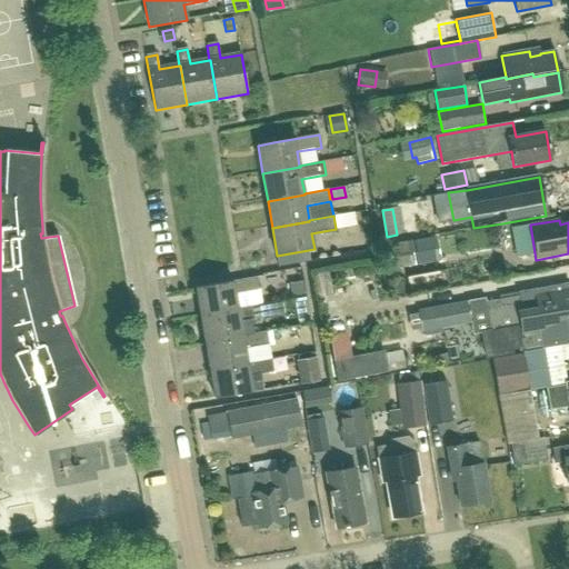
[(441,259),(438,237),(411,241),(416,265),(441,259)]
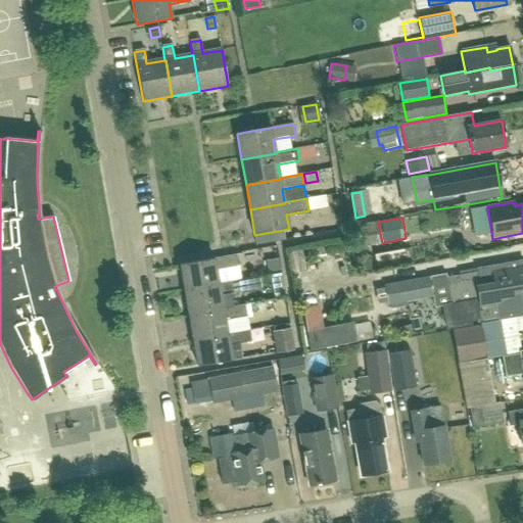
[(412,245),(382,247),(383,262),(413,259),(412,245)]
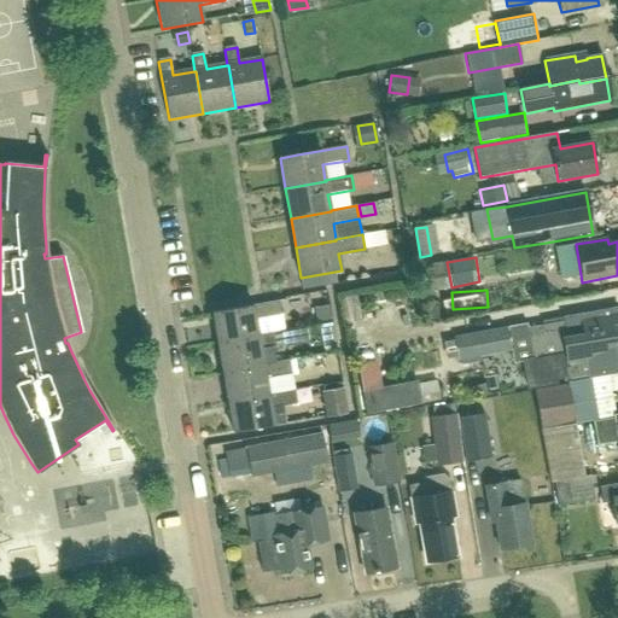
[(281,316),(279,302),(213,314),(219,344),(257,337),(257,336),(255,321),(281,316)]
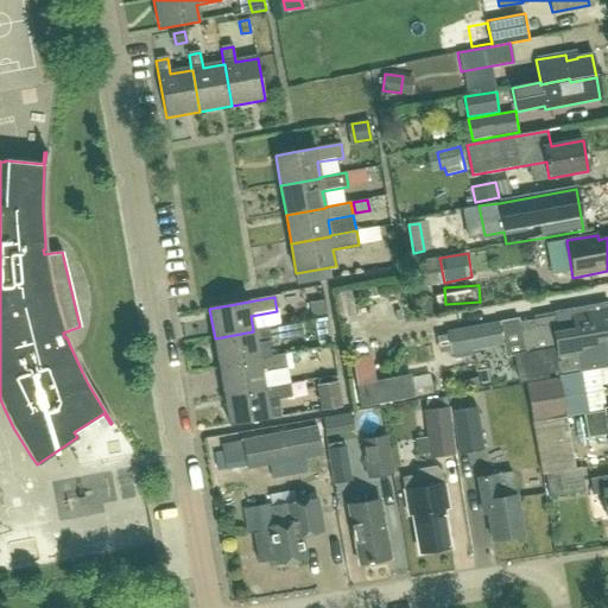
[(322,301),(309,303),(311,317),(325,315),(322,301)]
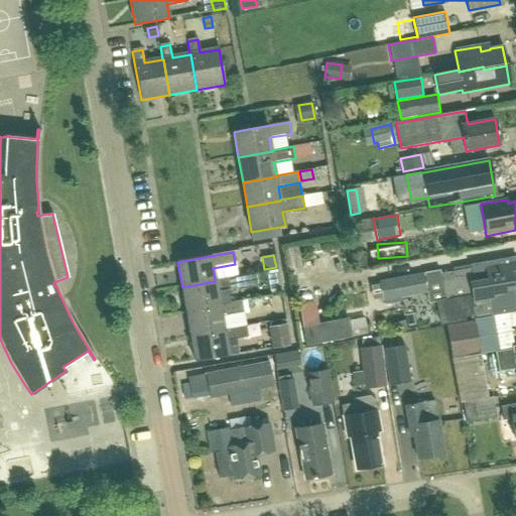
[(364,255),(355,257),(357,268),(366,266),(364,255)]
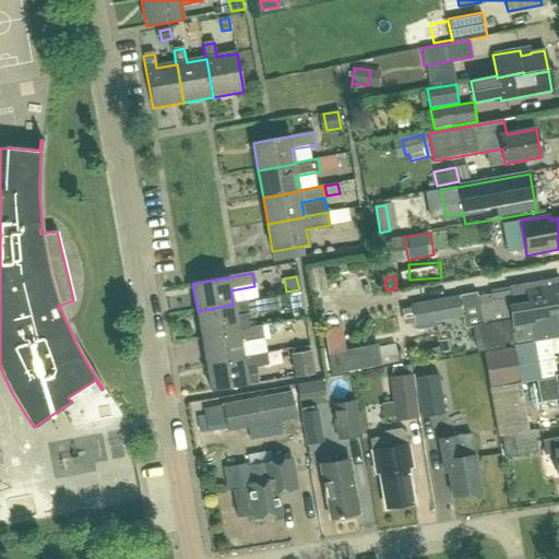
[(480,325),(473,326),(477,353),(502,347),(502,345),(510,344),(510,345),(558,336),(558,284),(555,286),(554,278),(510,286),(511,290),(475,297),(480,325)]
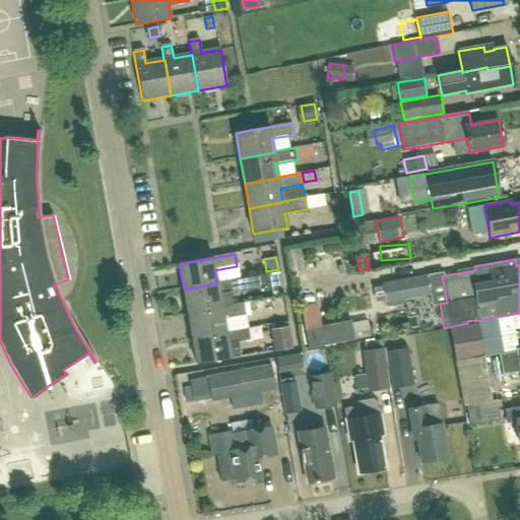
[(278,271),(268,273),(272,293),(282,290),(278,271)]
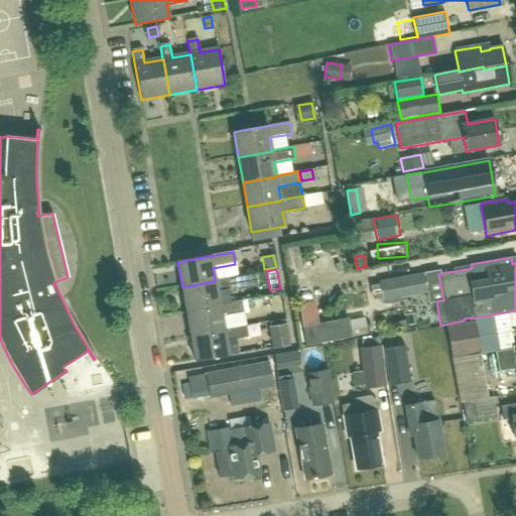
[(424,273),(382,281),(386,303),(401,301),(400,296),(427,291),(424,273)]
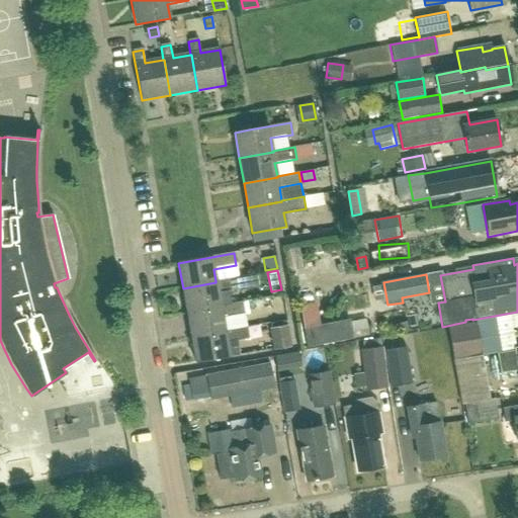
[(238,278),(216,281),(216,282),(183,288),(187,313),(221,307),(218,294),(240,290),(238,278)]
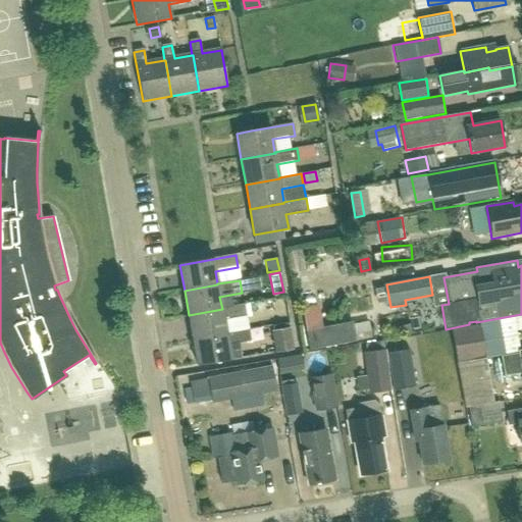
[(226,334),(224,321),(247,317),(245,305),(222,309),(189,315),(194,341),(226,334)]
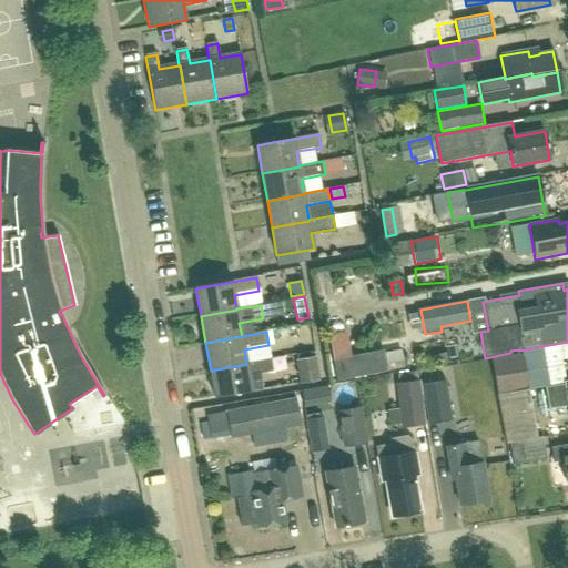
[(350,378),(375,374),(371,353),(345,357),(350,378)]
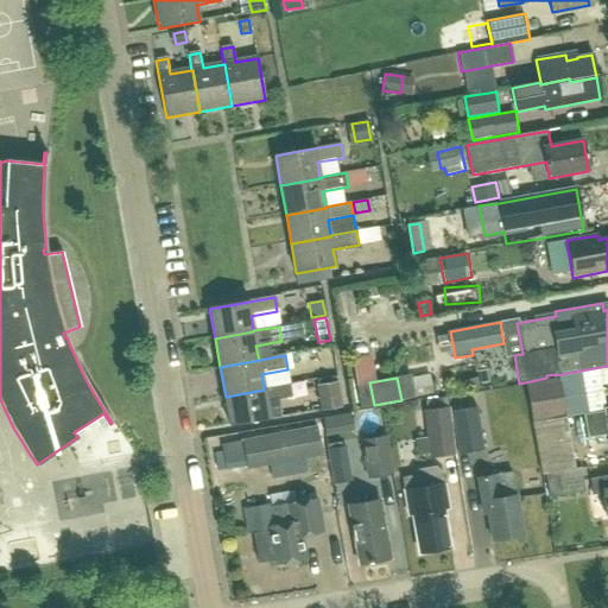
[(477,379),(463,380),(464,391),(479,388),(477,379)]
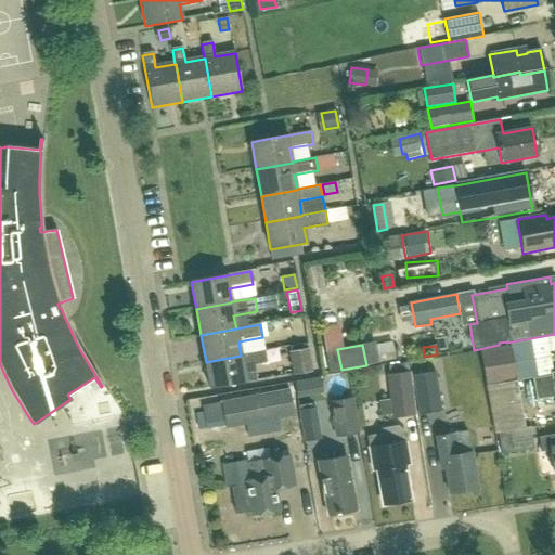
[(485,350),(490,385),(520,379),(514,346),(485,350)]
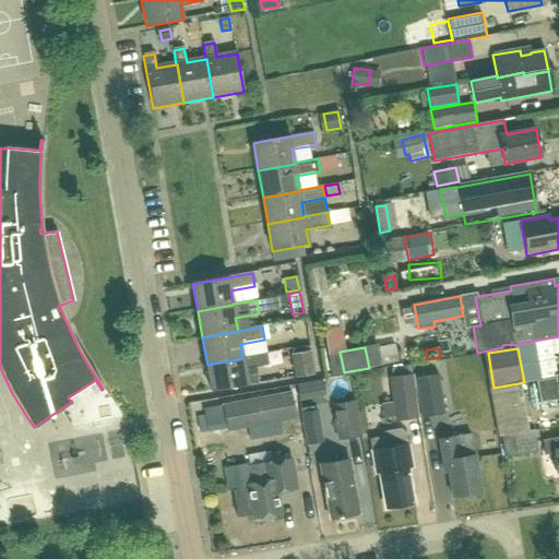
[(310,351),(290,354),(295,378),(314,375),(310,351)]
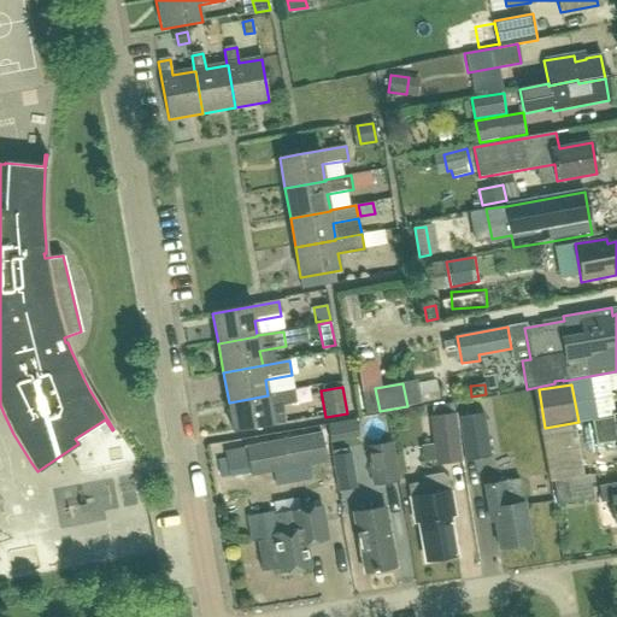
[(234,433),(274,425),(270,410),(297,405),(294,391),(268,395),(229,403),(234,433)]
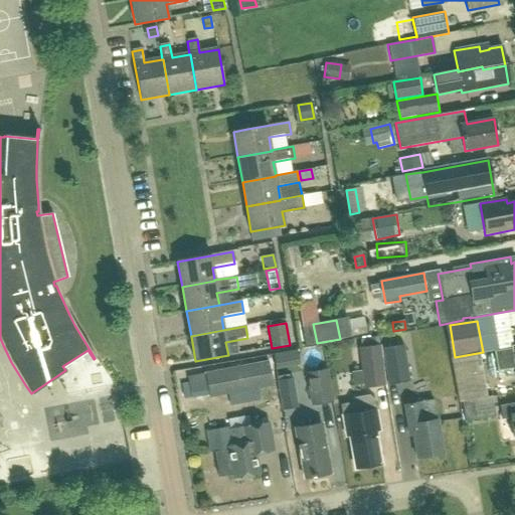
[(359,347),(364,387),(386,385),(381,345),(359,347)]
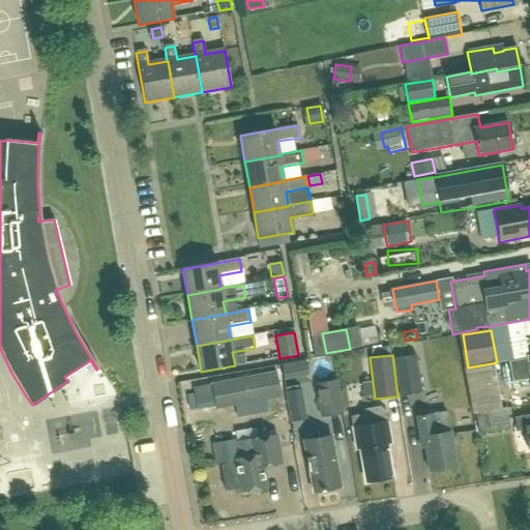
[(414,355),(393,359),(400,396),(421,392),(414,355)]
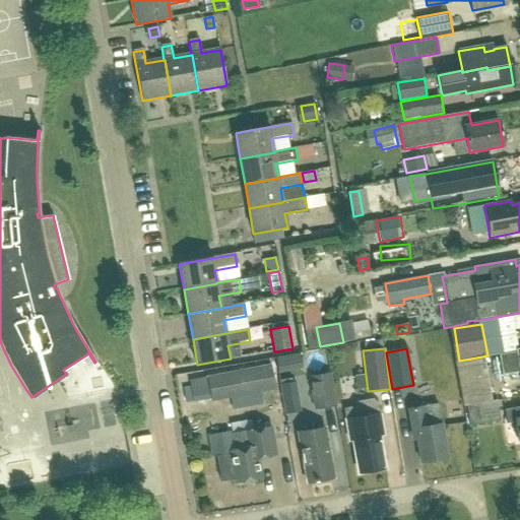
[(502,354),(506,375),(519,372),(519,349),(517,351),(502,354)]
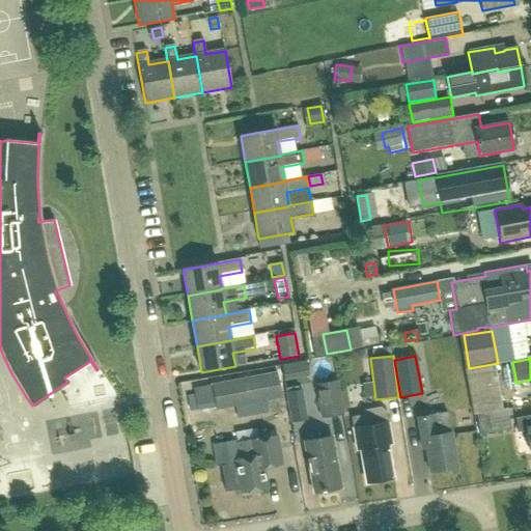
[(469,368),(476,414),(506,409),(498,363),(469,368)]
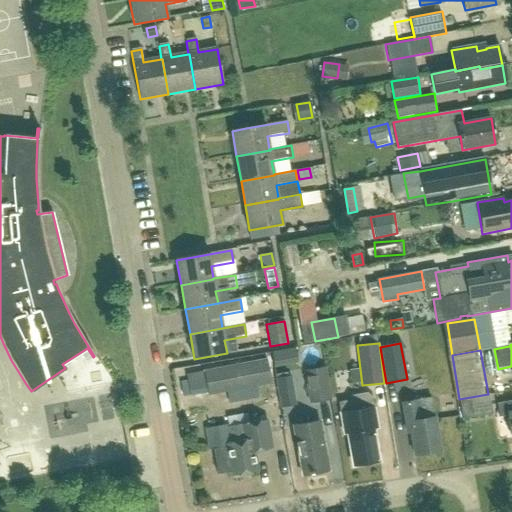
[(271,383),(267,358),(203,370),(208,395),(271,383)]
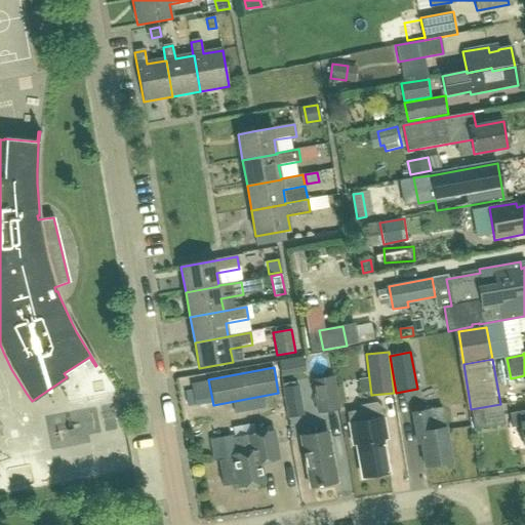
[(333,377),(313,380),(318,413),(338,409),(333,377)]
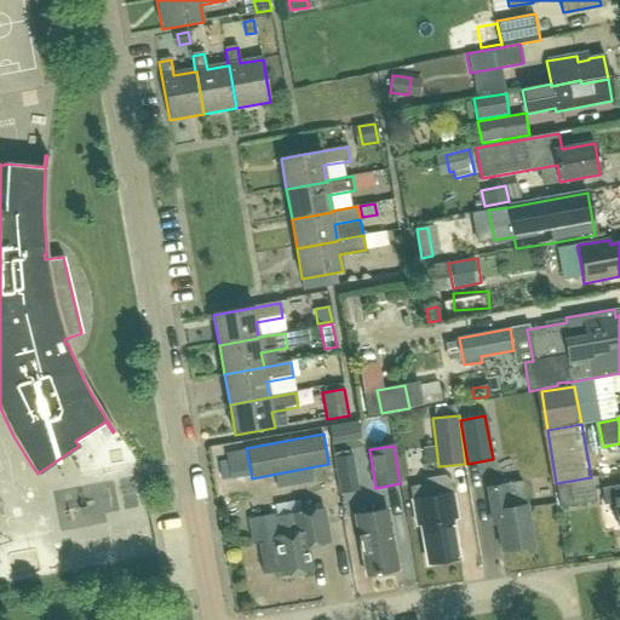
[(241,449),(220,452),(224,472),(245,469),(241,449)]
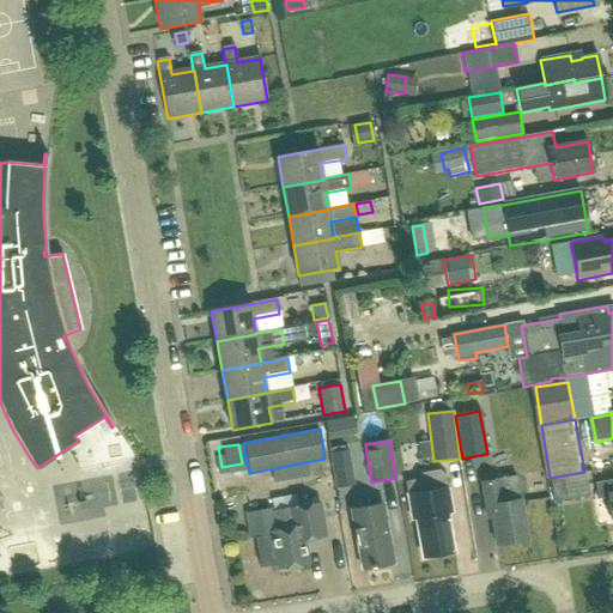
[(349,450),(329,453),(332,471),(351,467),(349,450)]
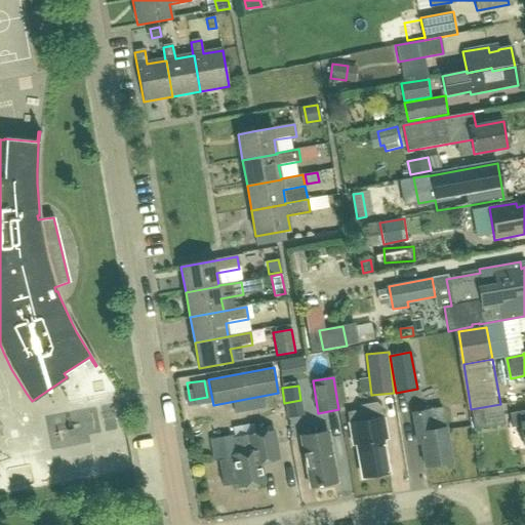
[(500,404),(471,409),(474,430),(505,425),(501,404),(500,404)]
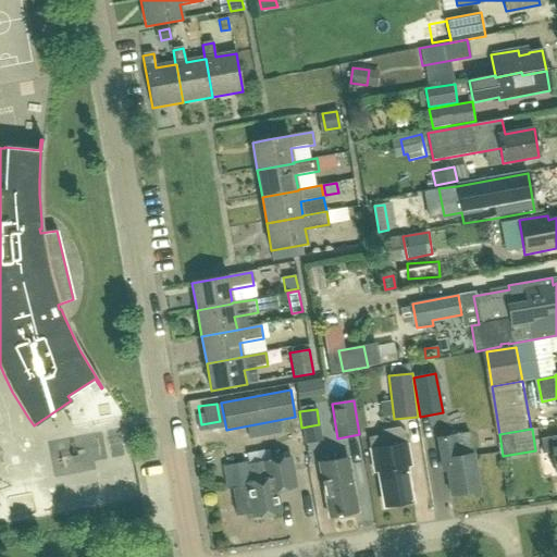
[(446,470),(446,471),(450,495),(480,490),(473,454),(472,454),(469,432),(437,438),(443,471),(446,470)]
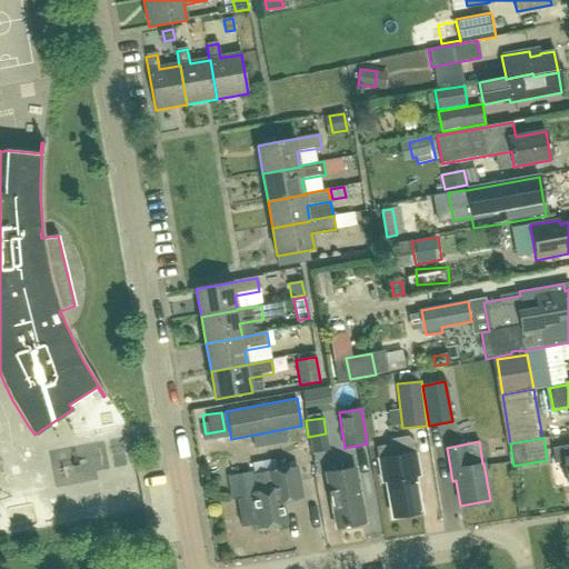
[(555,465),(565,462),(568,487),(568,445),(552,448),(555,465)]
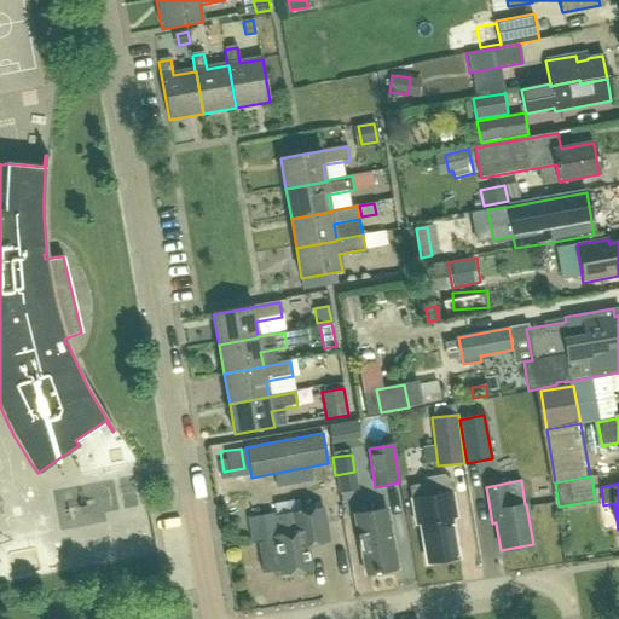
[(412,499),(416,525),(421,524),(427,563),(458,559),(451,519),(456,518),(451,493),(412,499)]
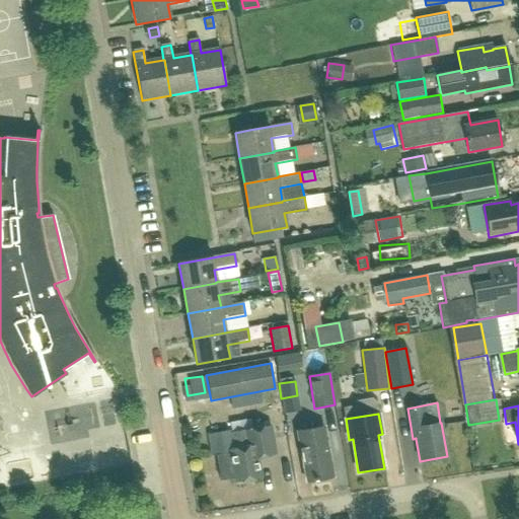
[(230,432),(230,433),(233,449),(227,450),(228,452),(215,455),(220,482),(233,478),(233,483),(261,477),(256,458),(275,454),(270,426),(246,430),(246,429),(230,432)]
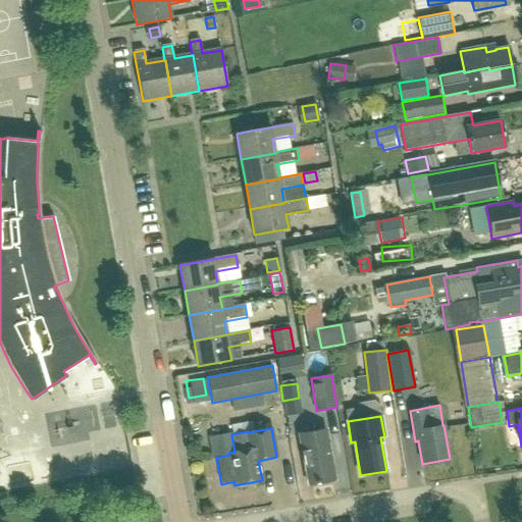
[(308,484),(334,479),(325,429),(299,434),(308,484)]
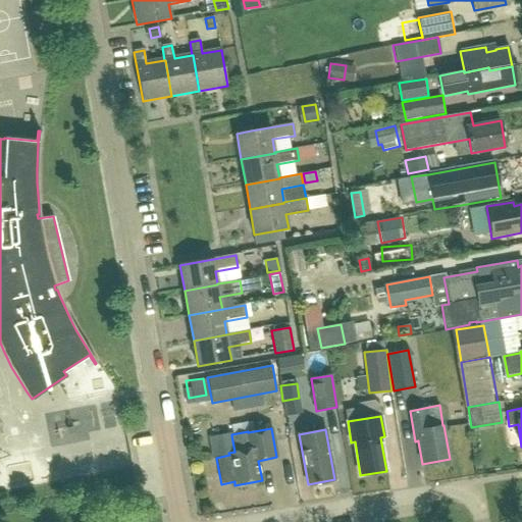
[(230,433),(209,437),(212,458),(216,458),(229,455),(228,453),(235,452),(231,435),(230,433)]
